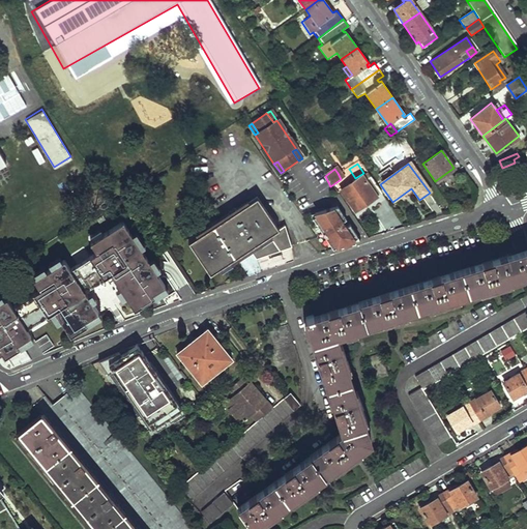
[(367,173),(342,190),(355,211),(381,195),(367,173)]
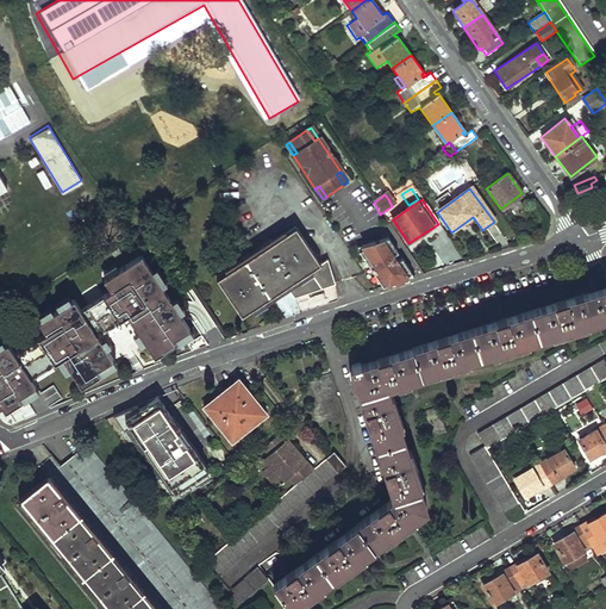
[(293,229),(216,283),(241,318),(285,289),(318,266),(293,229)]
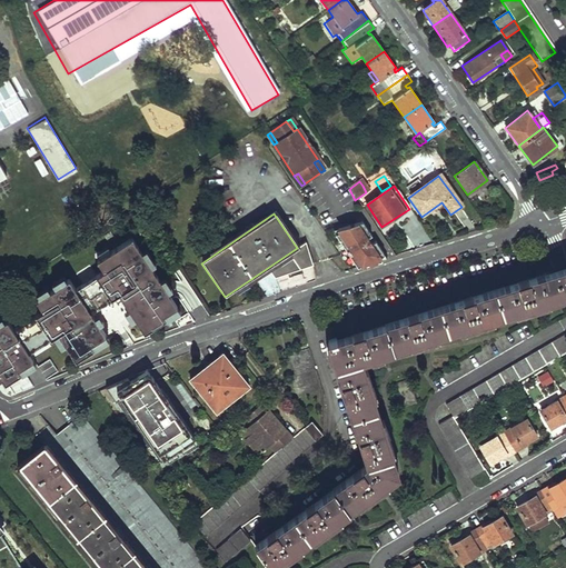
[(373,262),(383,255),(374,242),(369,245),(365,239),(369,236),(360,222),(355,225),(348,229),(347,227),(334,236),(357,269),(367,262),(369,266),(374,263),(373,262)]
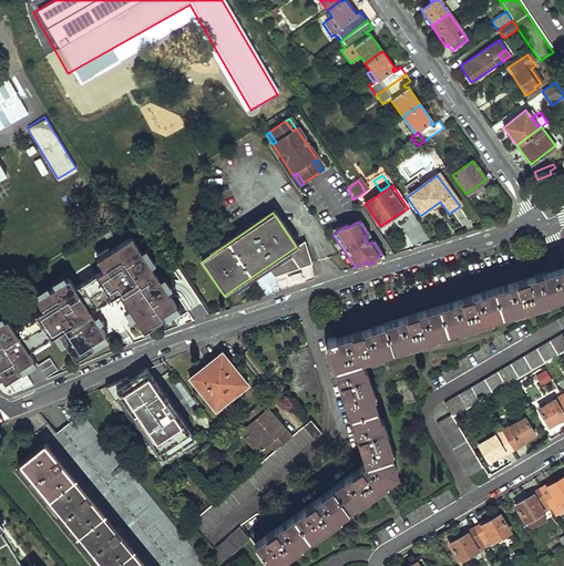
[(111,286),(136,323),(157,310),(155,307),(168,298),(130,239),(95,261),(102,273),(74,290),(67,280),(34,301),(42,311),(12,331),(6,321),(0,325),(0,378),(3,383),(19,373),(17,370),(31,360),(27,353),(55,333),(71,357),(88,345),(85,341),(101,330),(83,304),(111,286)]
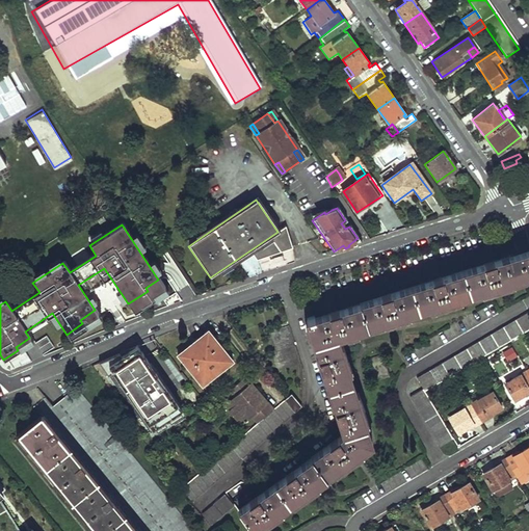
[(278,232),(248,251),(256,261),(291,248),(285,227),(278,232)]
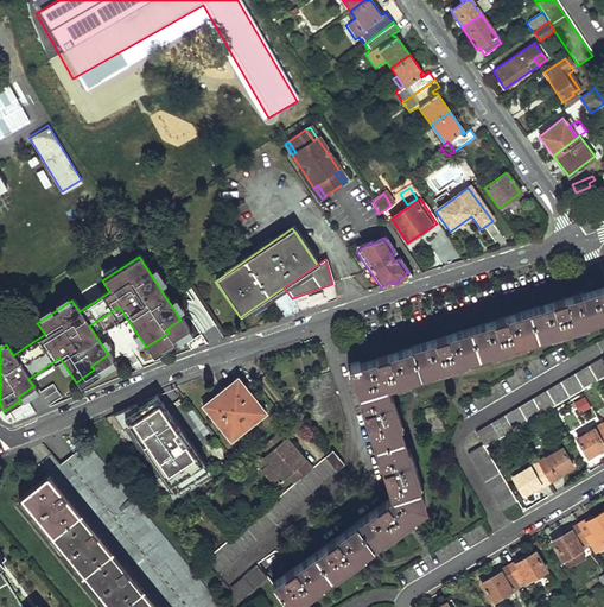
[(589,297),(596,318),(603,315),(603,284),(597,286),(587,290),(589,297)]
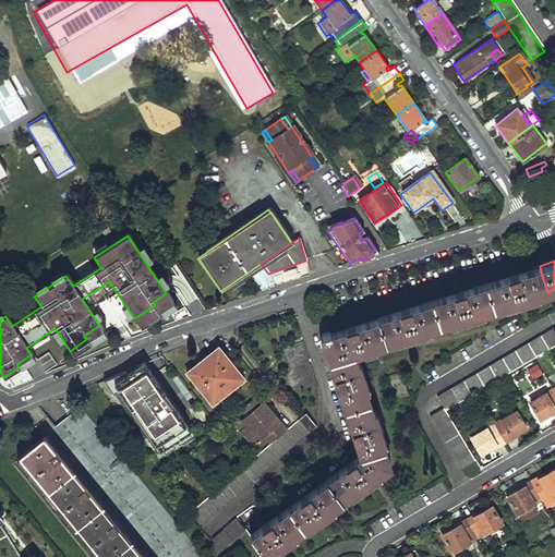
[(353,355),(547,292),(541,273),(540,266),(320,337),(358,457),(248,536),(262,556),(264,556),(389,467),(353,355)]
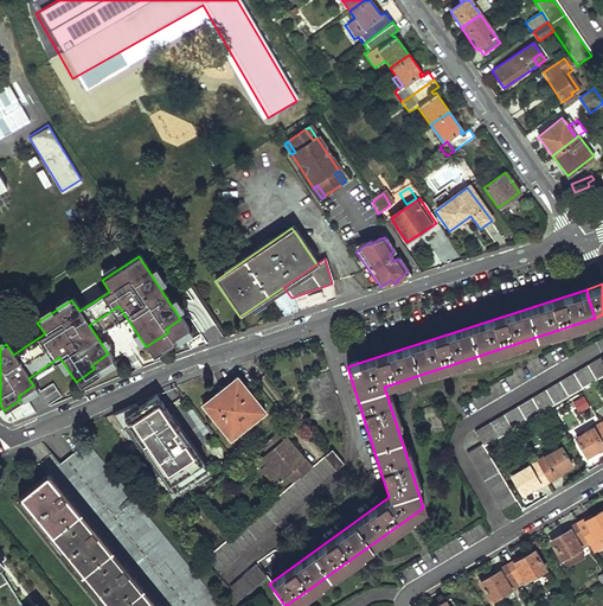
[(474,433),(482,447),(602,375),(602,362),(601,357),(474,433)]
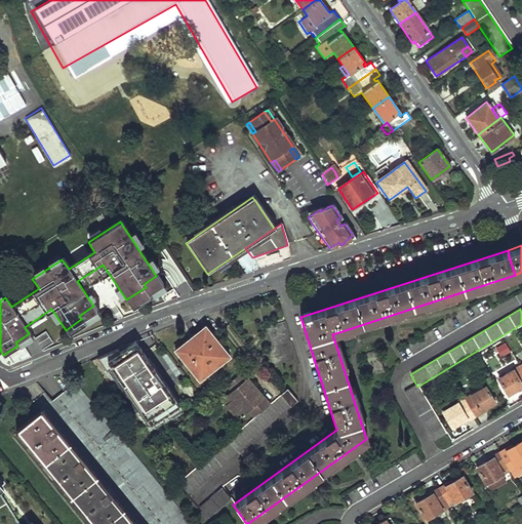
[(174,351),(199,380),(228,356),(204,327),(174,351)]
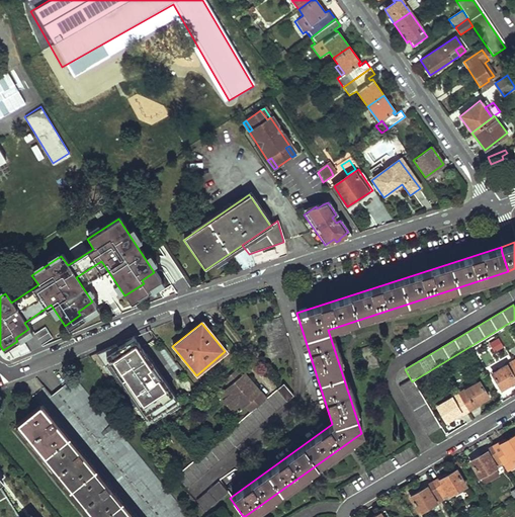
[(489,353),(500,349),(496,338),(484,342),(489,353)]
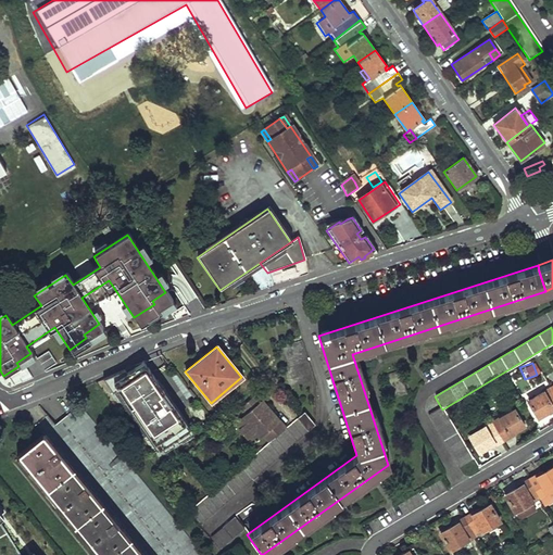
[(123,373),(102,382),(112,395),(115,393),(122,389),(162,450),(171,444),(174,442),(186,434),(188,433),(171,408),(172,408),(161,392),(158,394),(152,388),(156,386),(143,367),(125,376),(123,373)]
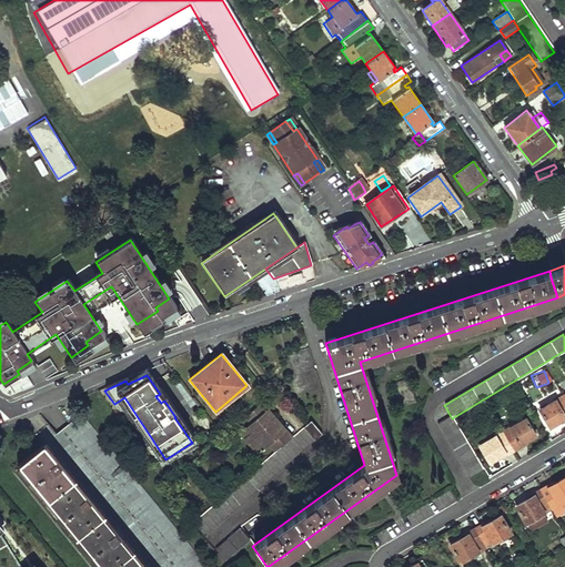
[(178,382),(173,385),(191,407),(195,404),(178,382)]
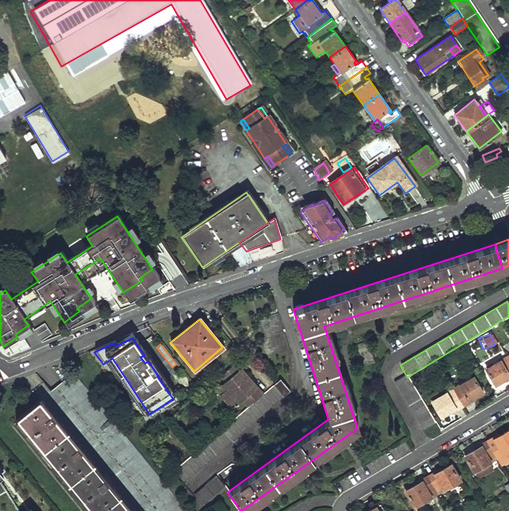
[(144,355),(140,357),(145,363),(148,361),(149,360),(145,354),(144,355)]
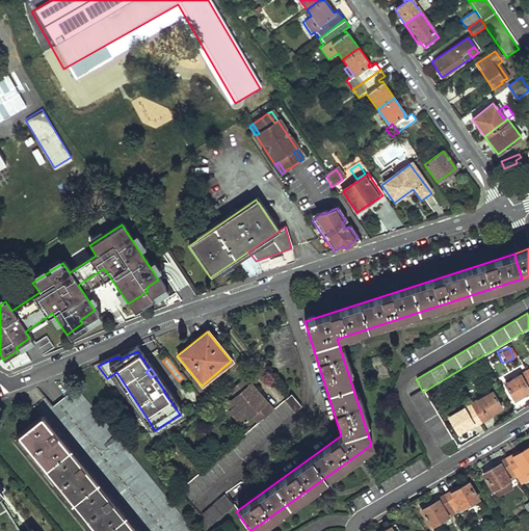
[(503,381),(512,397),(527,389),(528,391),(528,390),(528,375),(525,369),(503,381)]
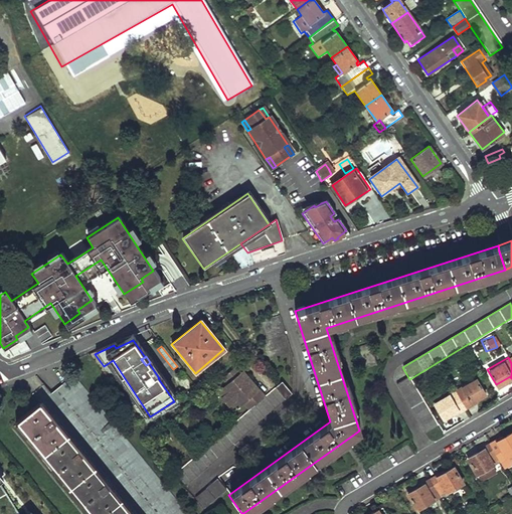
[(113,360),(107,364),(145,419),(149,416),(150,416),(113,360)]
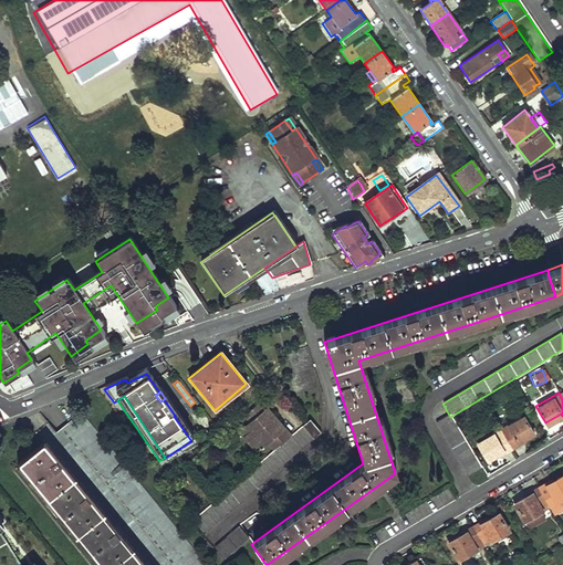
[(259,401),(243,416),(249,422),(247,424),(252,430),(243,438),(256,453),(268,443),(273,450),(289,437),(259,401)]
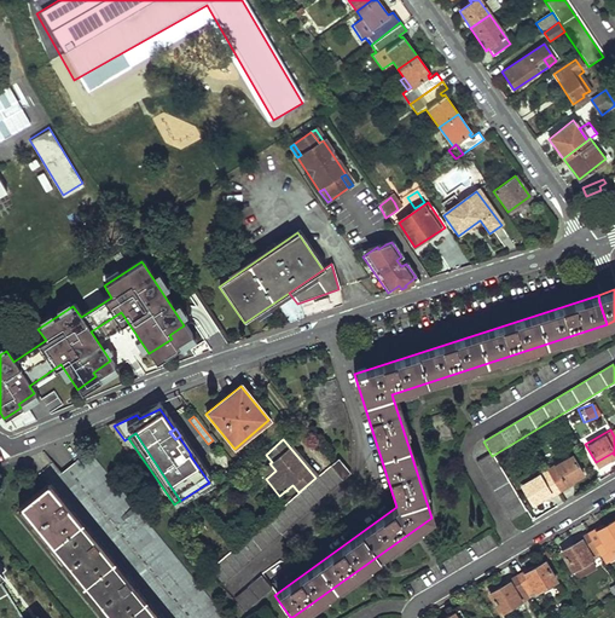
[(224,617),(87,454),(19,507),(110,617),(224,617)]
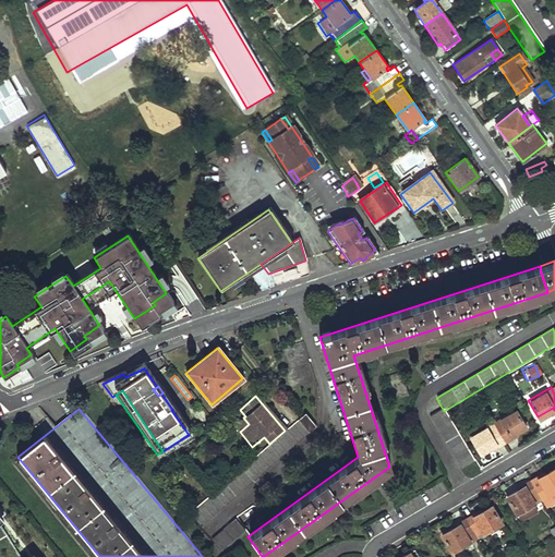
[(491,422),(503,442),(509,437),(508,434),(523,425),(514,409),(491,422)]
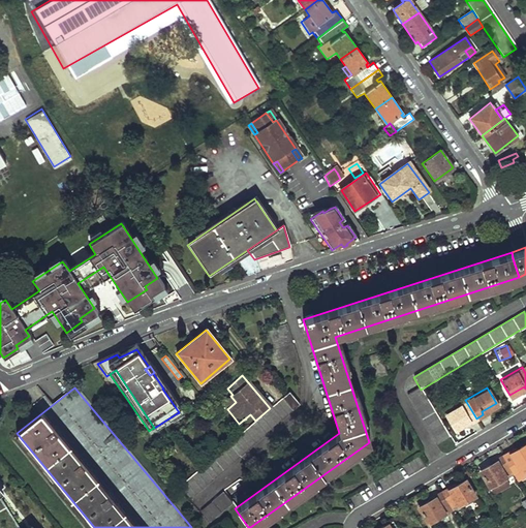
[(407,398),(435,444),(449,436),(421,390),(407,398)]
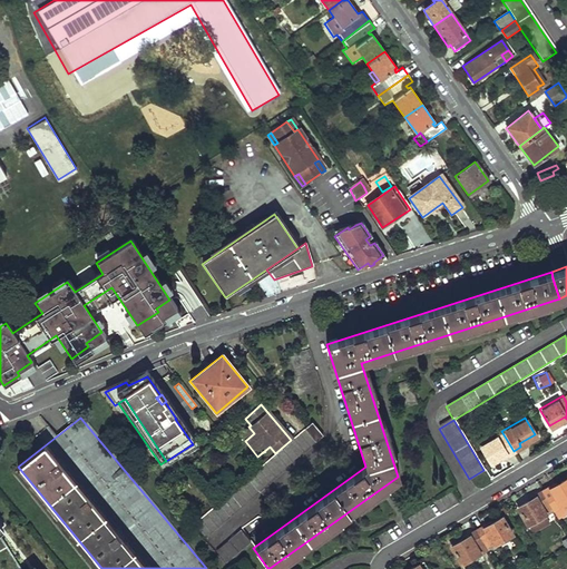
[(304,429),(315,441),(323,434),(312,421),(304,429)]
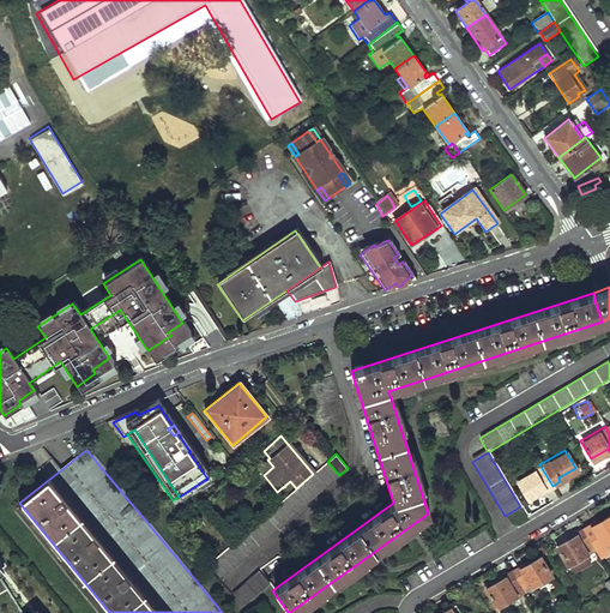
[(273,467),(267,460),(258,468),(264,475),(273,467)]
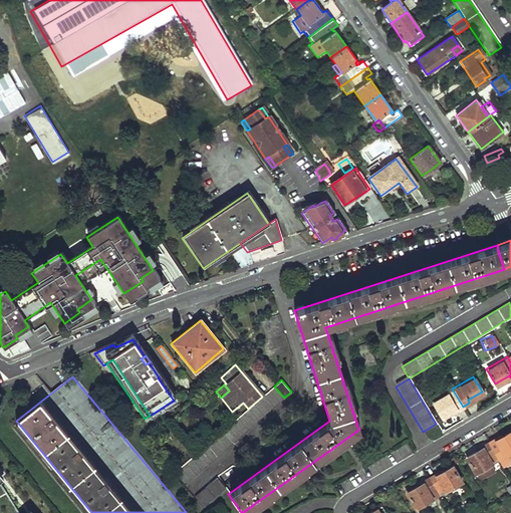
[(172,474),(182,485),(284,398),(274,387),(262,397),(248,409),(172,474)]
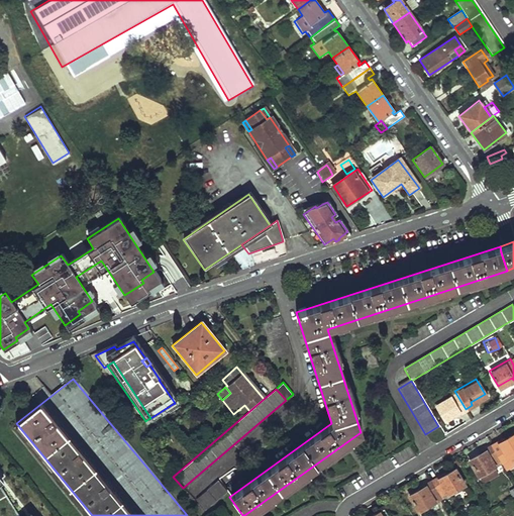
[(434,403),(443,419),(457,411),(459,413),(466,409),(454,391),(434,403)]
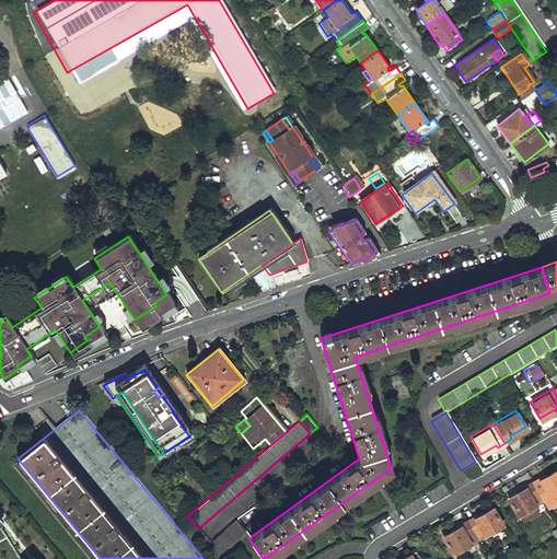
[(175,445),(178,449),(190,441),(187,438),(175,445)]
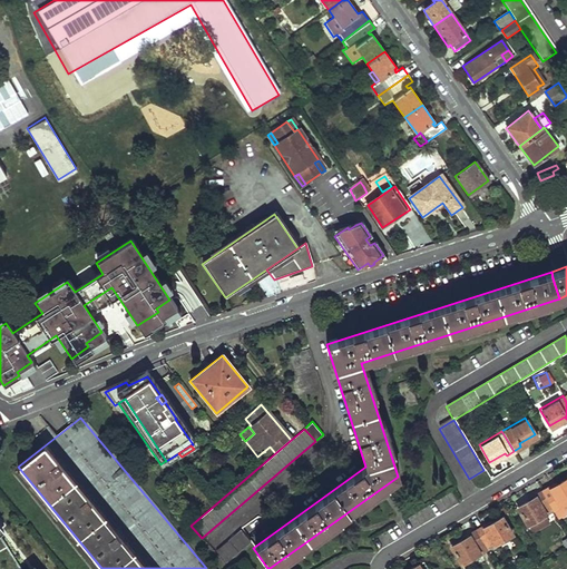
[(166,461),(165,461),(168,466),(178,459),(175,455),(166,461)]
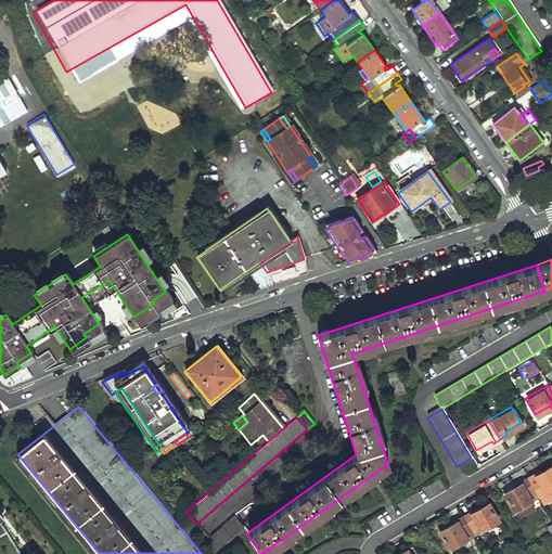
[(526,478),(537,495),(542,504),(551,498),(551,472),(549,467),(535,475),(534,473),(526,478)]
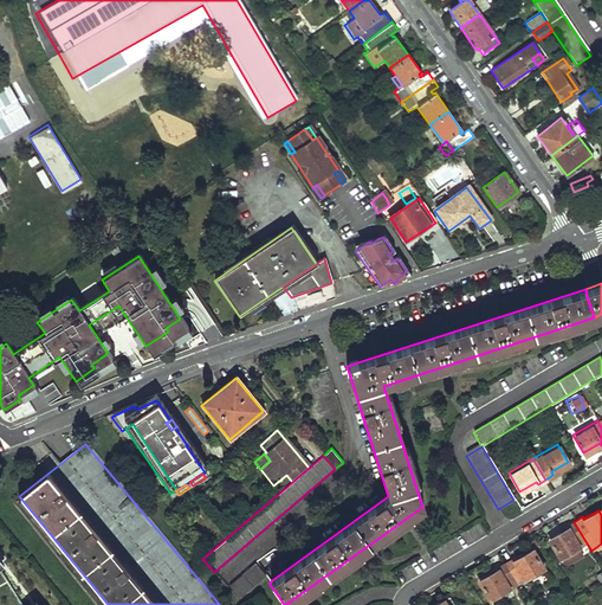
[(567,529),(551,539),(562,555),(586,541),(574,522),(565,527),(567,529)]
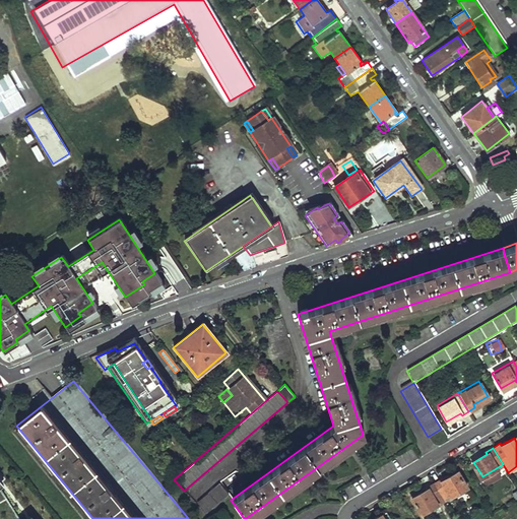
[(498,467),(482,476),(488,484),(503,475),(498,467)]
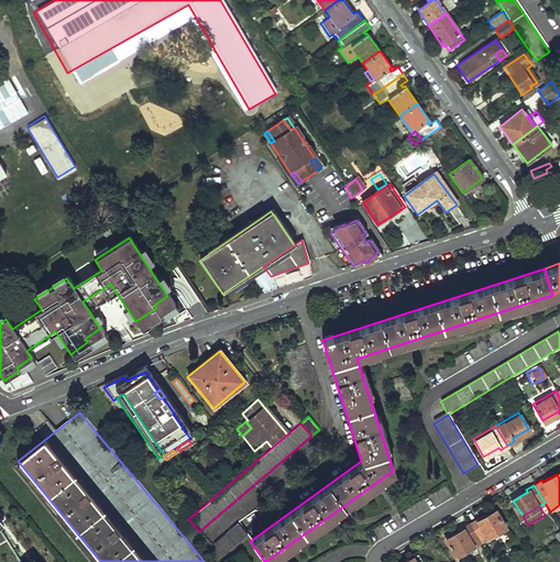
[(469,524),(480,541),(502,528),(492,513),(478,520),(476,519),(469,524)]
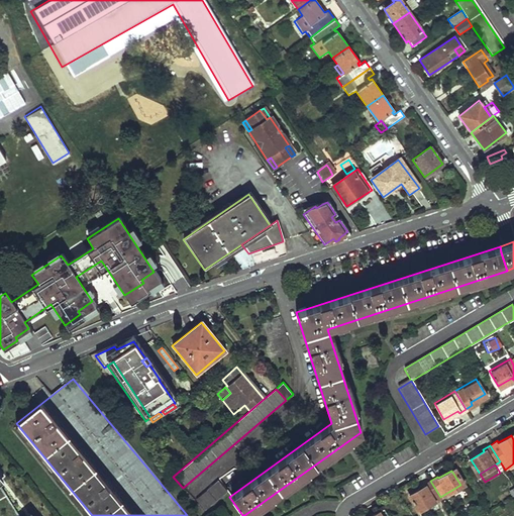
[(411,495),(420,509),(440,497),(430,481),(423,485),(424,487),(411,495)]
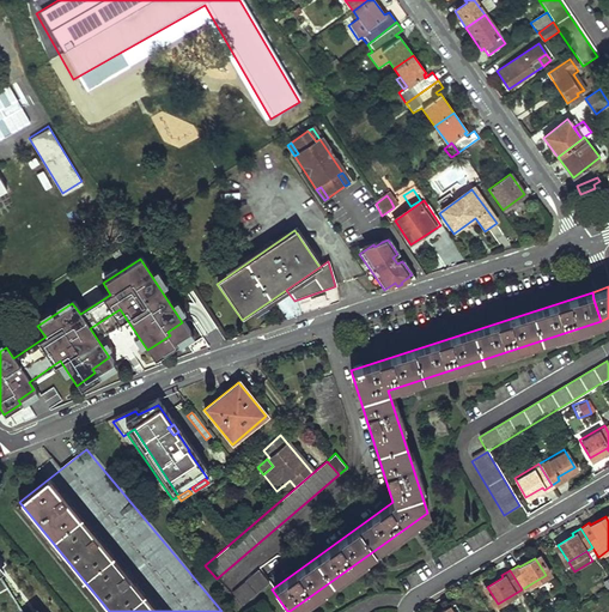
[(256,573),(231,593),(241,605),(266,585),(256,573)]
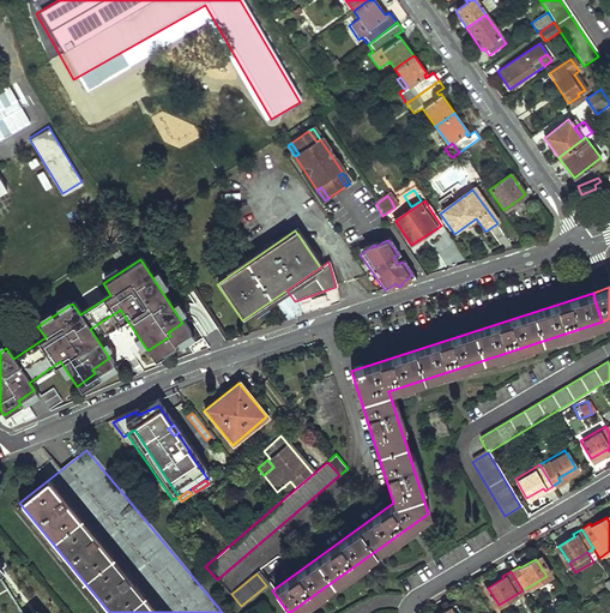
[(0,605),(10,600),(4,590),(0,592),(0,605)]
